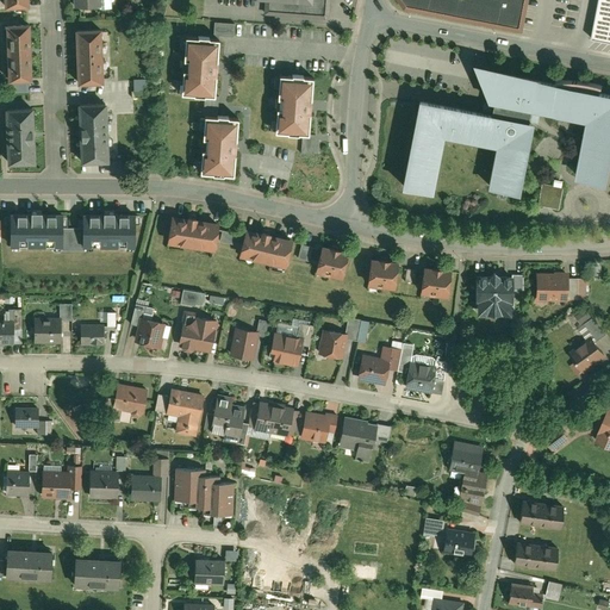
[(261,0),(260,13),(325,17),(327,0),(261,0)]
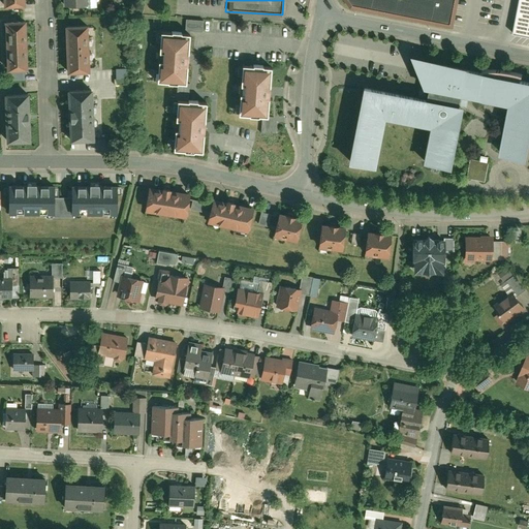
[(340,0),(346,7),(448,27),(453,0),(340,0)]
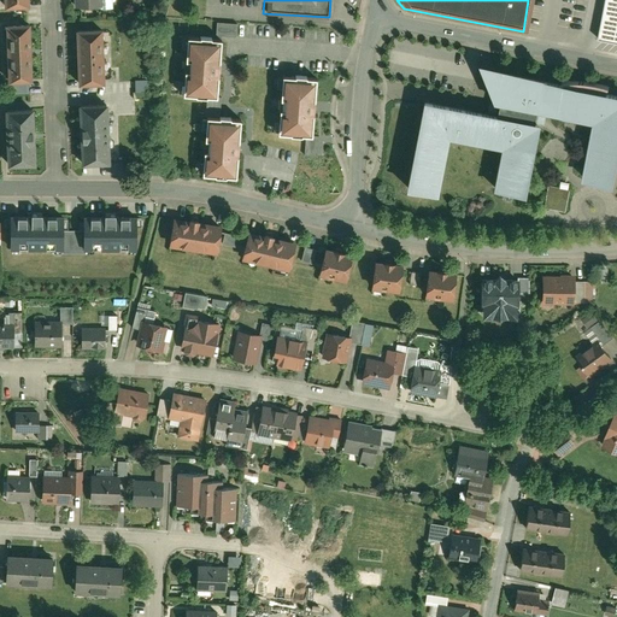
[(616,0),(612,0),(605,36),(616,39),(616,0)]
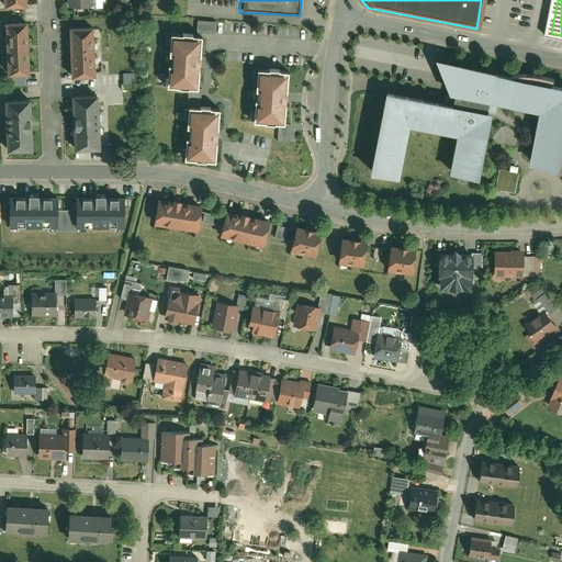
[(27,19),(4,19),(7,75),(30,74),(27,19)]
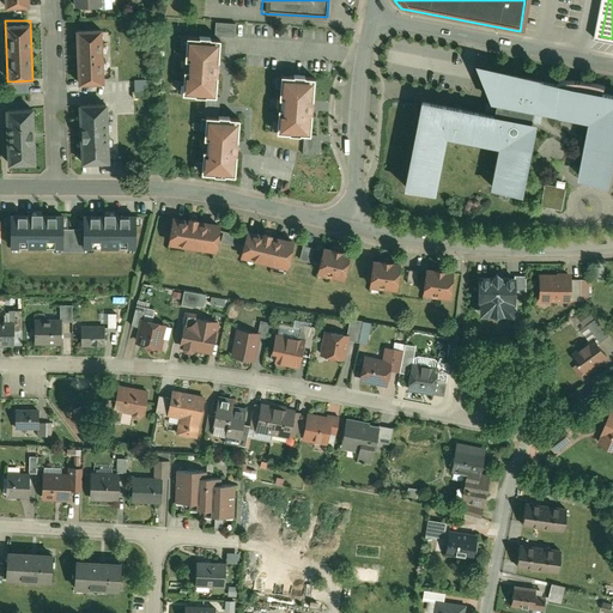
[(103,24),(76,25),(78,86),(104,85),(103,24)]
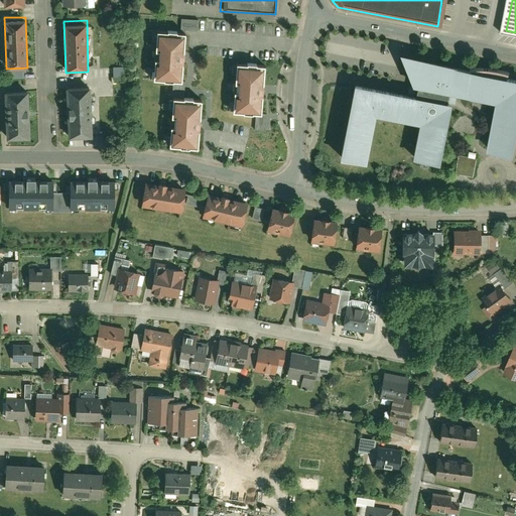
[(180,26),(180,35),(186,35),(197,36),(198,27),(180,26)]
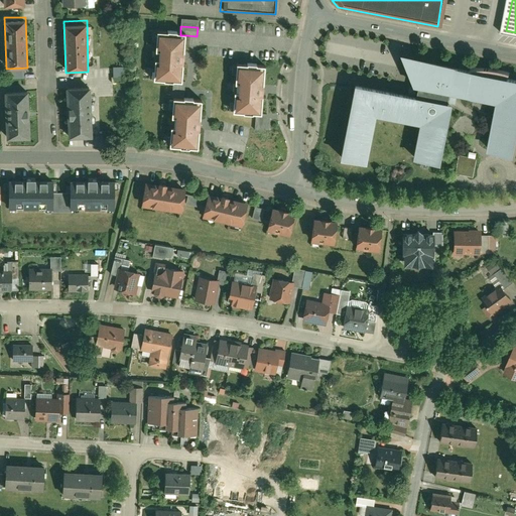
[(182,84),(186,35),(180,35),(158,33),(158,35),(155,35),(154,44),(157,44),(155,73),(152,72),(152,79),(155,79),(155,81),(173,83),(182,84)]
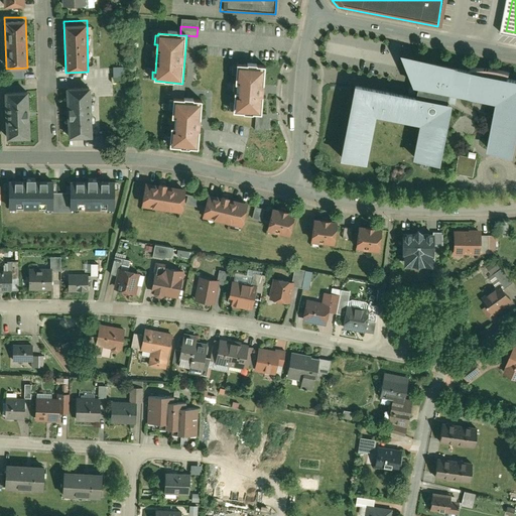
[(409,89),(412,91),(410,98),(351,87),(337,162),(365,167),(373,122),(415,129),(409,162),(436,167),(447,105),(443,104),(444,97),(495,107),(485,155),(511,160),(515,135),(515,80),(396,55),(403,73),(409,89)]
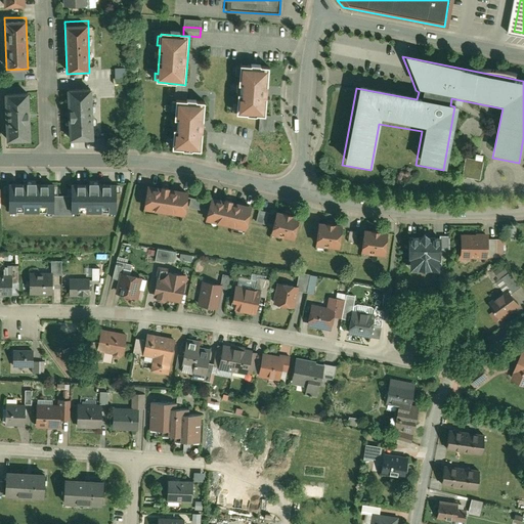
[(115,76),(124,77),(125,68),(116,67),(115,76)]
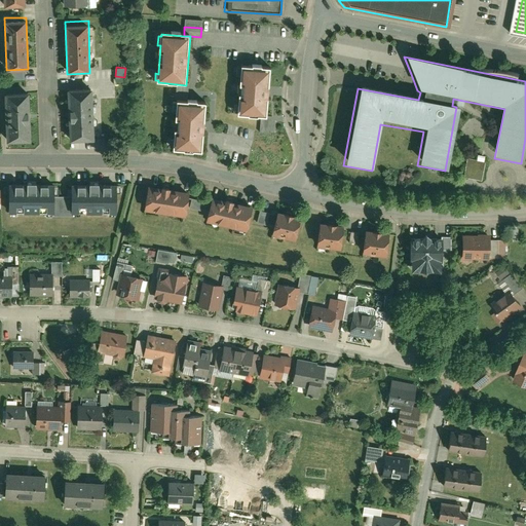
[(267,118),(271,69),(242,67),(242,70),(239,69),(238,78),(241,79),(239,107),(236,107),(236,114),(239,114),(239,116),(260,117),(267,118)]
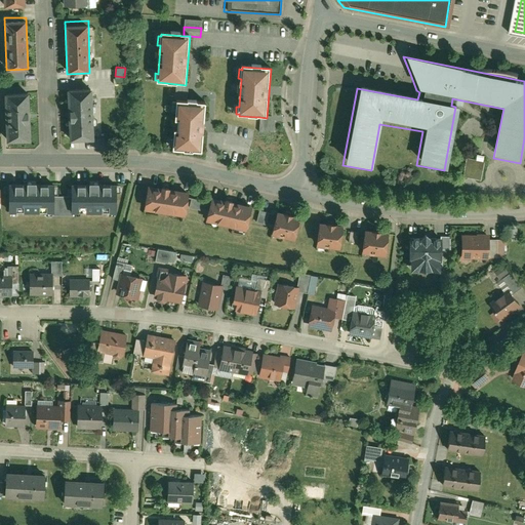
[(25,79),(25,71),(11,71),(11,79),(25,79)]
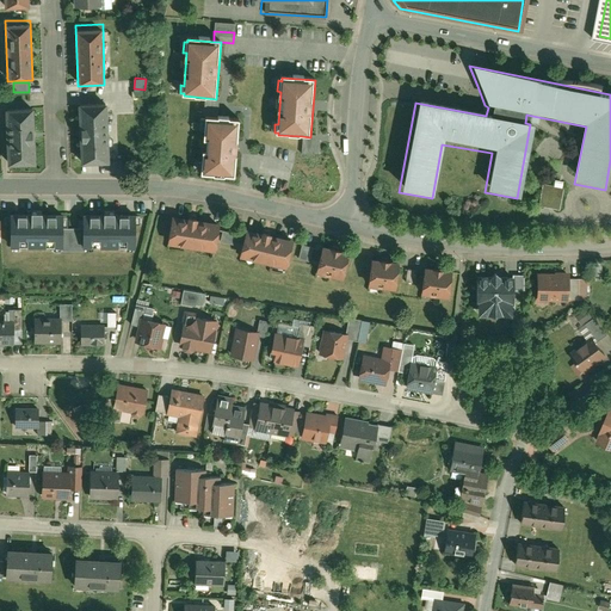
[(203,118),(204,118),(217,119),(220,99),(216,99),(205,98),(203,118)]
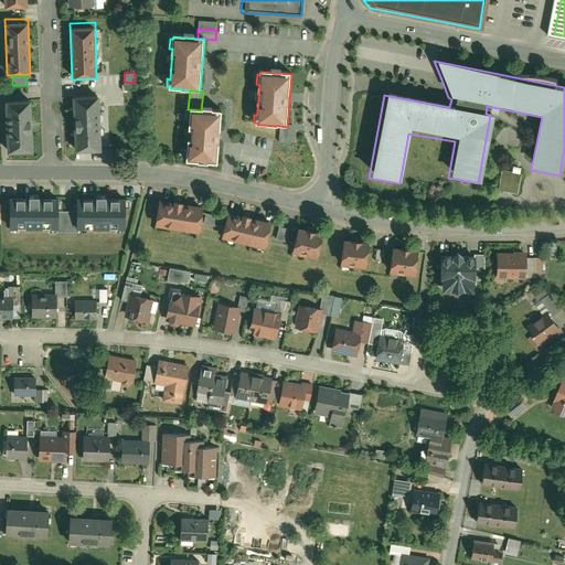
[(98,92),(72,93),(74,150),(102,149),(98,92)]
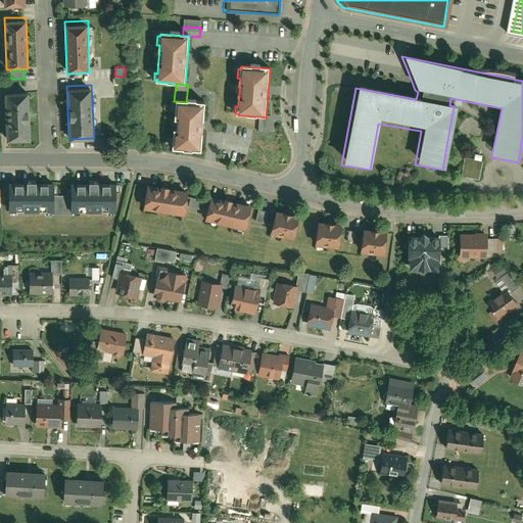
[(29,89),(4,90),(5,140),(31,140),(29,89)]
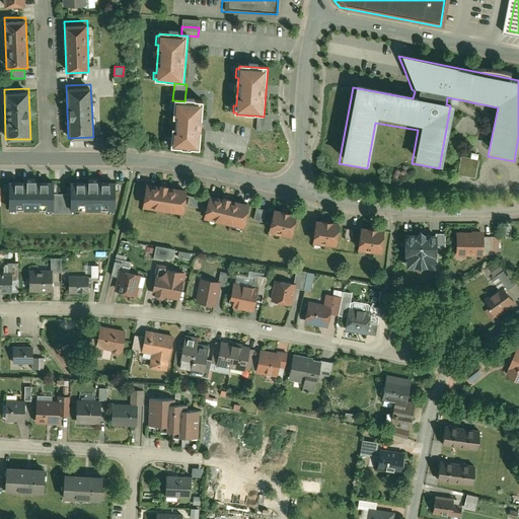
[(198,151),(202,102),(184,101),(173,100),(173,103),(170,102),(170,112),(173,113),(170,140),(168,140),(167,146),(170,147),(170,149),(198,151)]
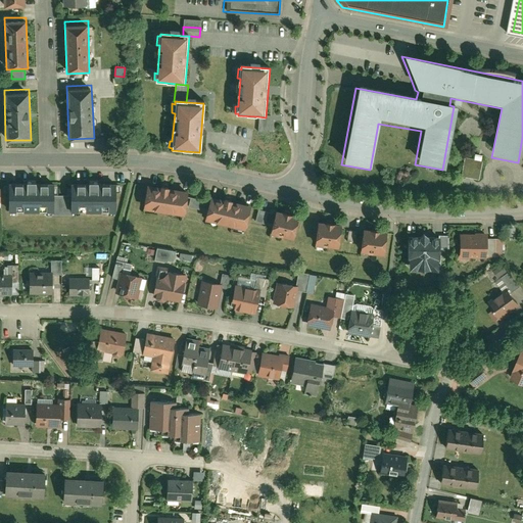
[(266,117),(258,116),(257,134),(269,135),(270,117),(266,117)]
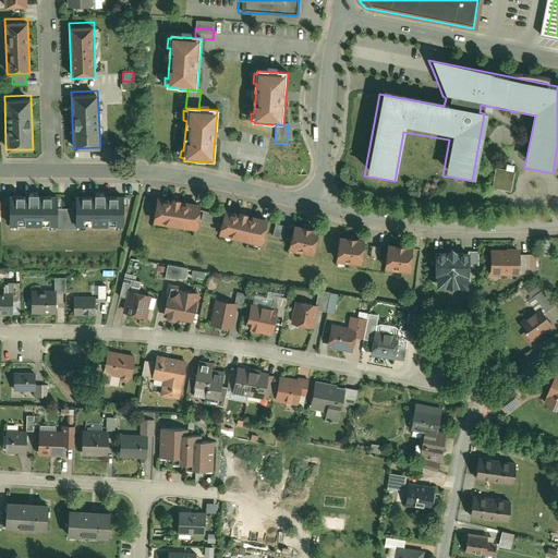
[(508,165),(507,168),(495,167),(493,189),(513,190),(516,165),(508,165)]
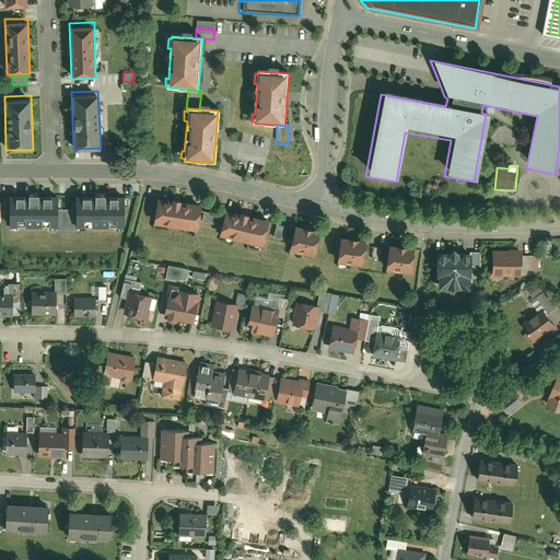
[(11,196),(11,224),(58,224),(58,209),(58,197),(11,196)]
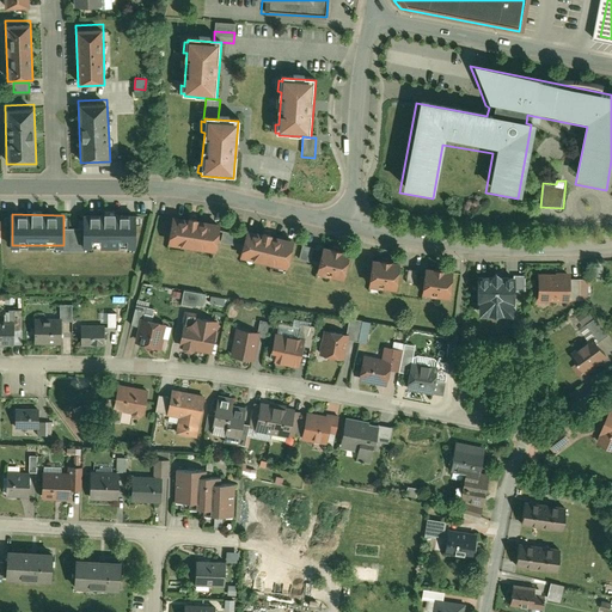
[(189,218),(173,215),(169,245),(216,252),(218,243),(220,230),(221,222),(199,219),(200,215),(189,214),(189,218)]
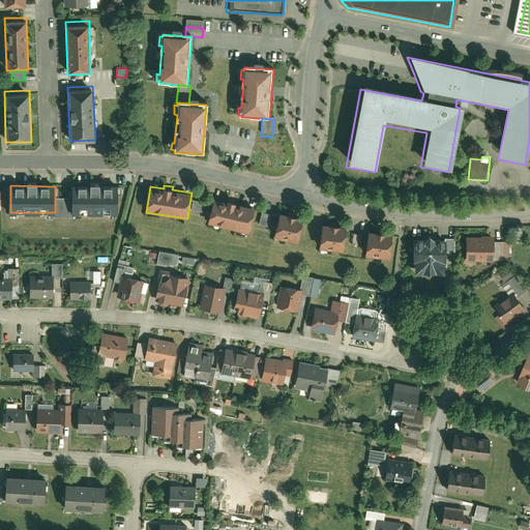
[(71,198),(71,215),(117,215),(116,196),(120,196),(120,186),(71,186),(71,198)]
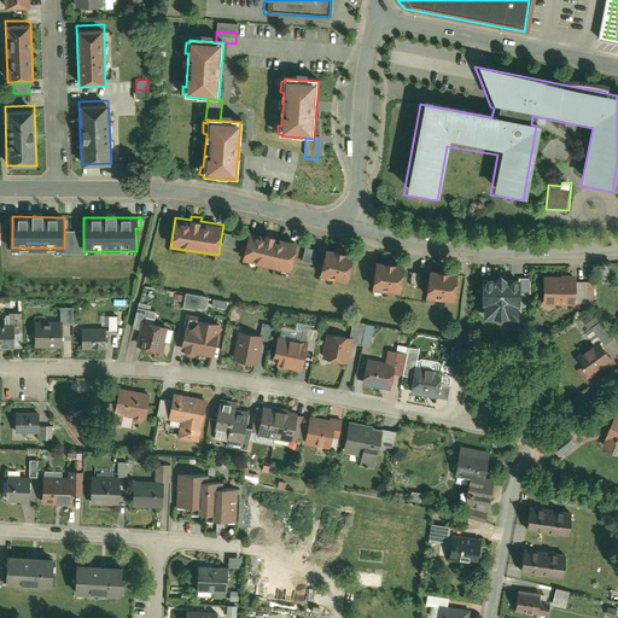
[(64,231),(64,248),(64,252),(83,252),(83,251),(83,231),(64,231)]
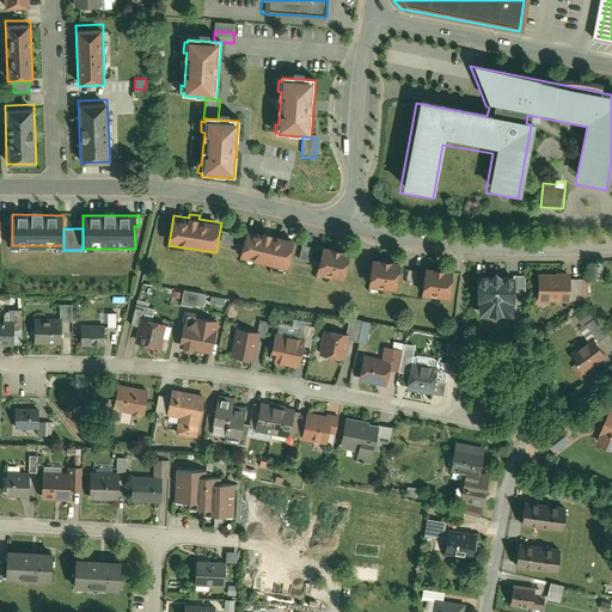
[(263,232),(246,228),(245,236),(242,249),(239,257),(283,268),(291,239),(274,234),(274,232),(264,230),(263,232)]
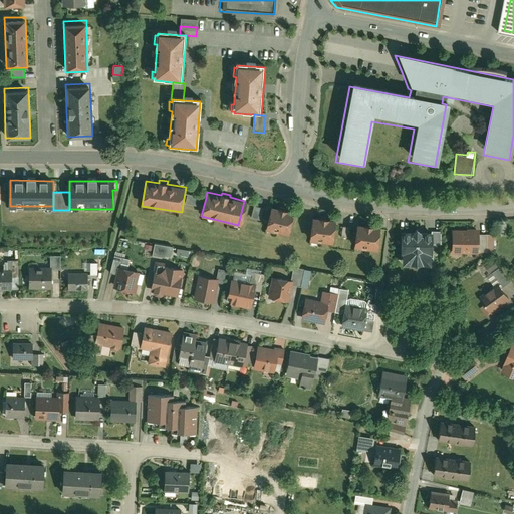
[(206,198),(185,193),(183,204),(203,209),(206,198)]
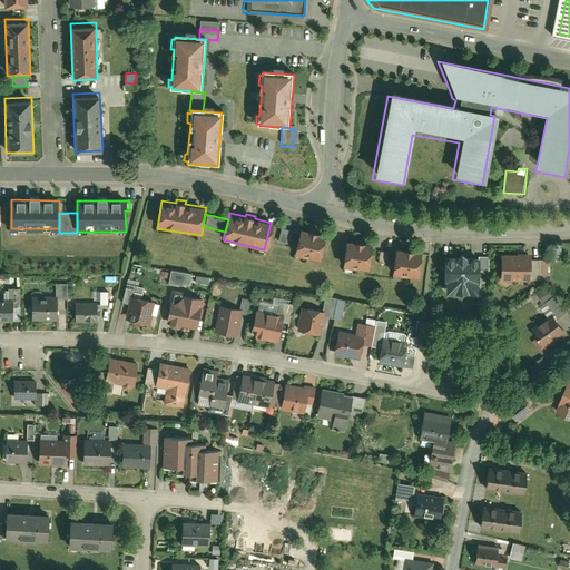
[(295,232),(288,231),(288,229),(278,228),(276,243),(285,245),(286,243),(292,244),(290,253),(315,259),(322,233),(296,226),(295,232)]
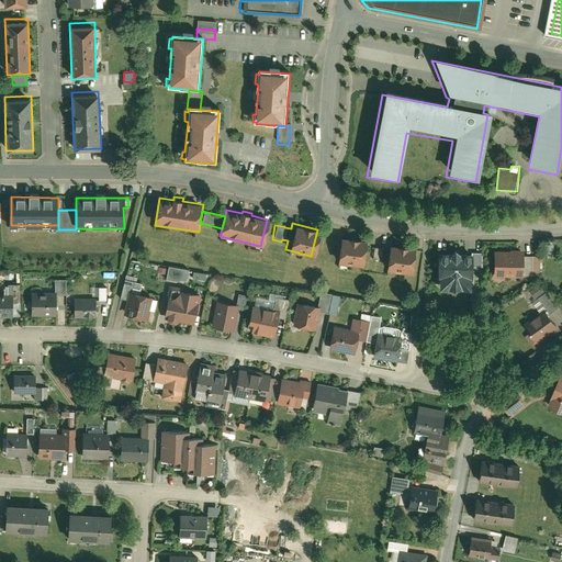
[(363,239),(337,236),(334,262),(360,266),(363,239)]
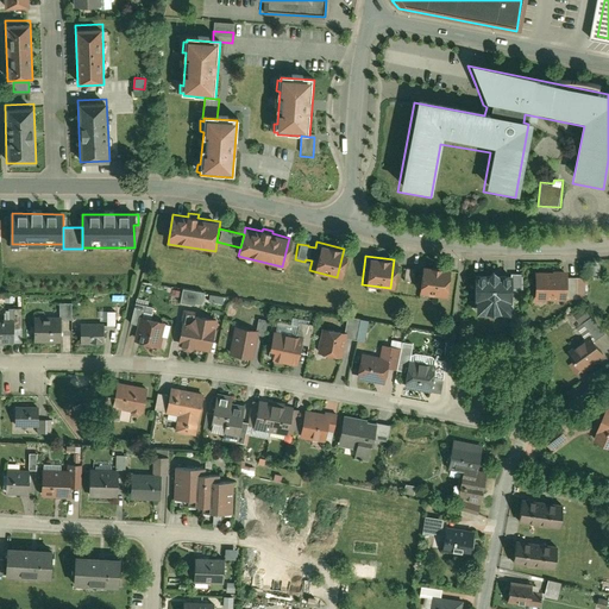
[(446,268),(418,264),(414,293),(443,296),(446,268)]
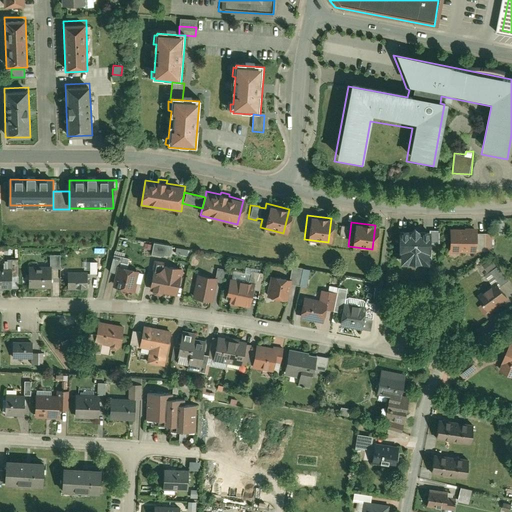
[(502,222),(494,223),(495,233),(503,233),(502,222)]
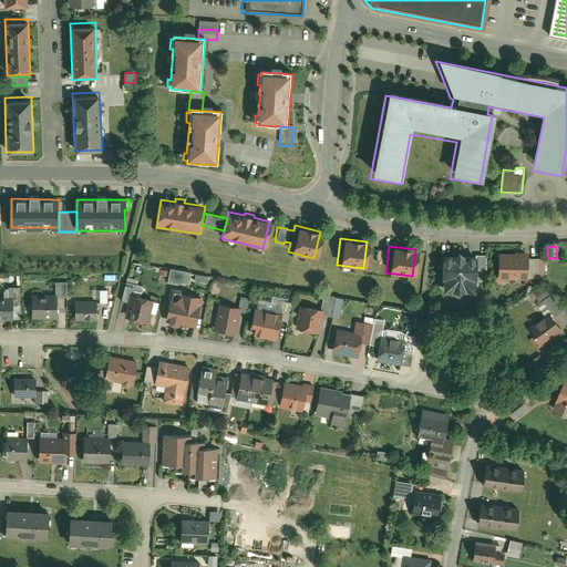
[(450,255),(439,255),(439,282),(440,282),(440,291),(472,291),(472,282),(474,282),(474,271),(484,271),(484,256),(474,256),(474,255),(461,255),(455,249),(450,255)]
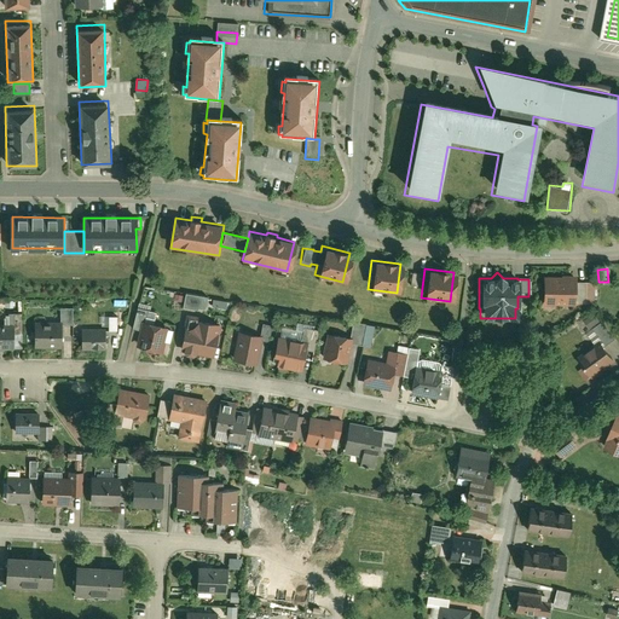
[(573,276),(539,276),(539,307),(573,307),(573,302),(583,302),(583,283),(583,282),(573,282),(573,276)]
